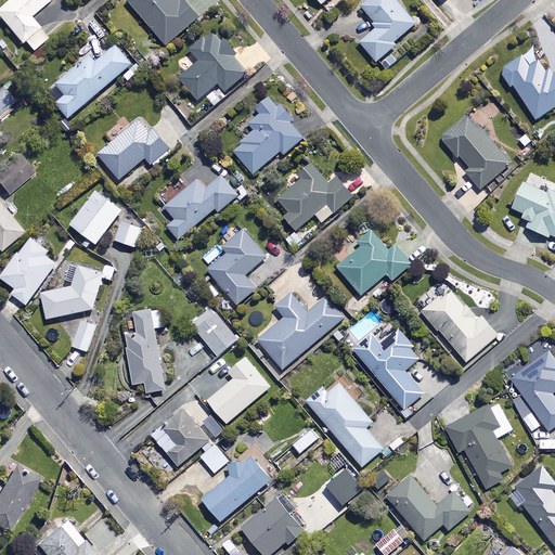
[(9,0),(0,8),(0,18),(22,44),(24,42),(33,52),(48,39),(29,17),(50,0),(9,0)]
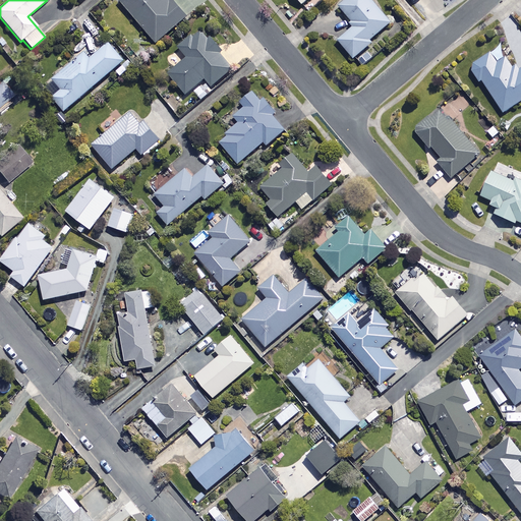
[(170,0),(169,1),(167,0),(118,0),(155,43),(185,16),(171,0),(170,0)]
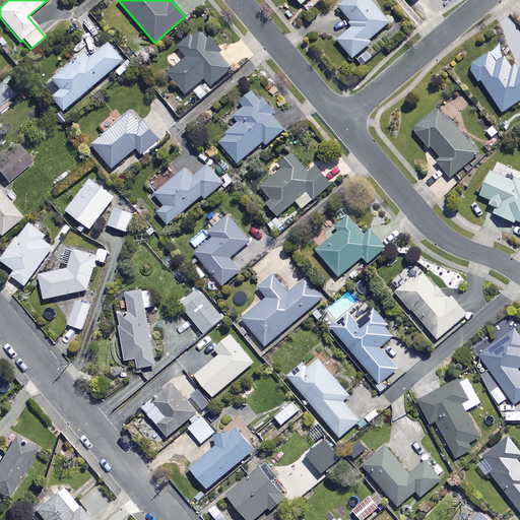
[(337,40),(356,63),(364,57),(360,52),(370,43),(368,41),(389,22),(369,0),(345,0),(338,6),(353,25),(337,40)]
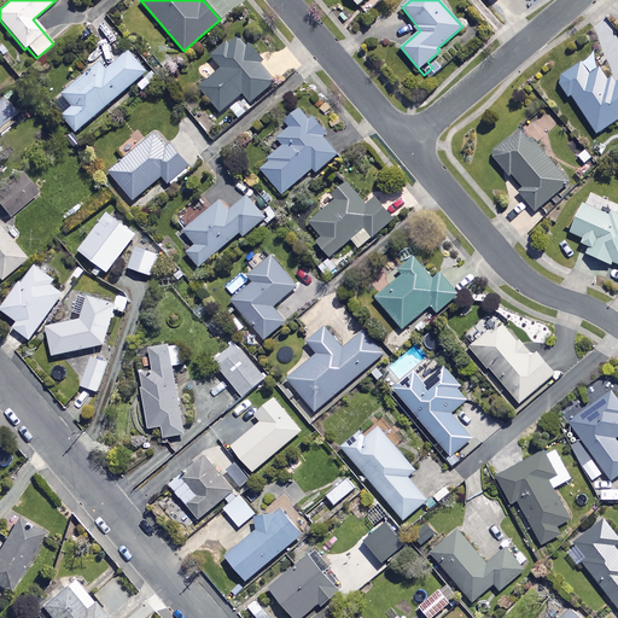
[(228,106),(238,117),(252,105),(251,103),(275,81),(260,64),(262,62),(235,31),(209,54),(221,69),(199,88),(221,112),(228,106)]
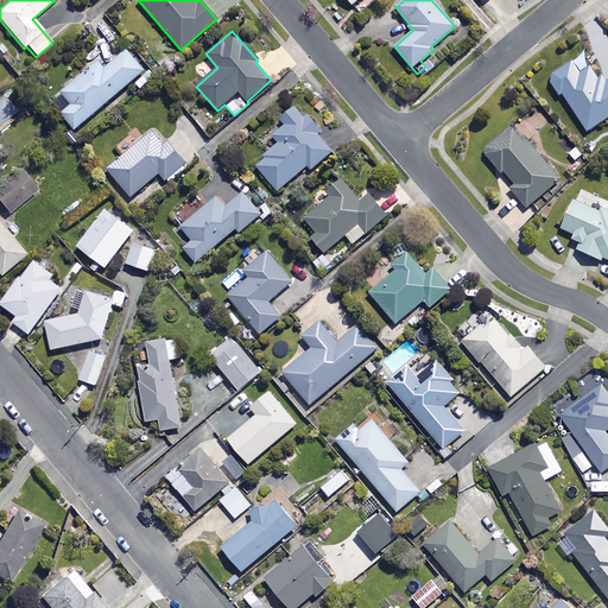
[(59,81),(67,88),(61,93),(71,105),(61,114),(74,130),(144,70),(126,50),(103,69),(97,62),(75,81),(69,74),(59,81)]
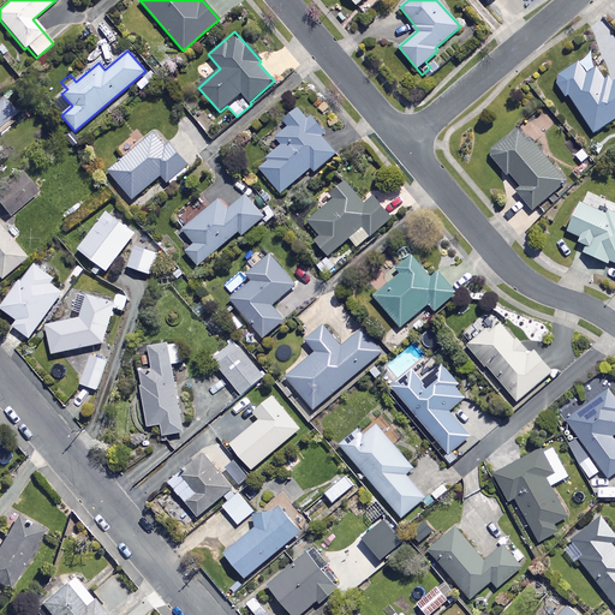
[(569,95),(593,133),(614,119),(614,79),(611,82),(607,75),(603,77),(590,55),(550,81),(562,100),(569,95)]
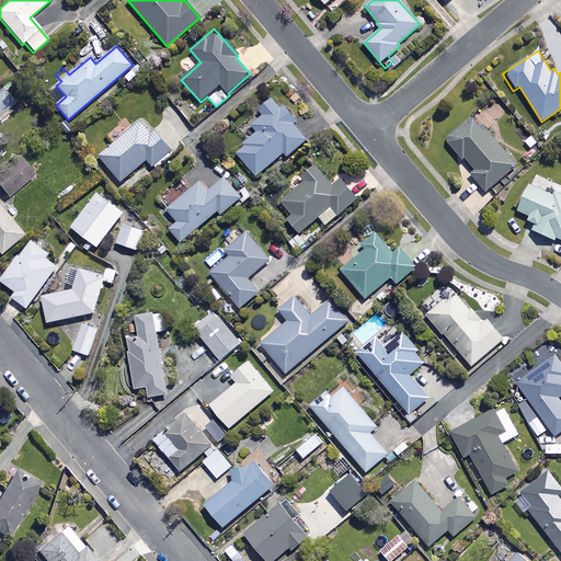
[(0,116),(15,102),(3,88),(0,90),(0,116)]
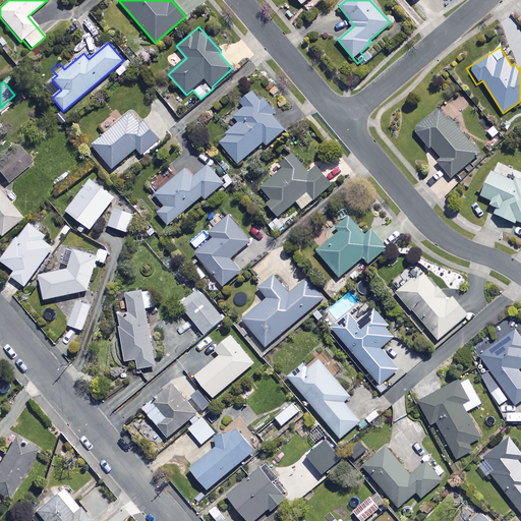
[(276,112),(254,89),(240,101),(245,107),(234,116),(240,122),(219,140),(239,164),(264,141),(268,146),(285,130),(273,115),(276,112)]
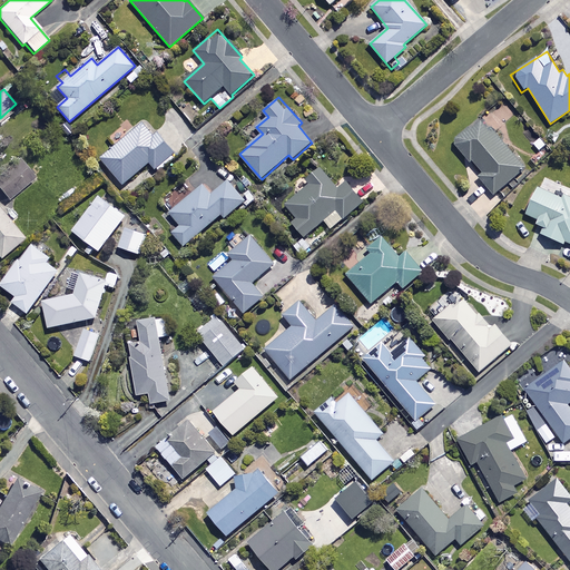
[(523,170),(481,118),(452,143),(469,164),(472,161),(482,175),(478,178),(492,196),(523,170)]
